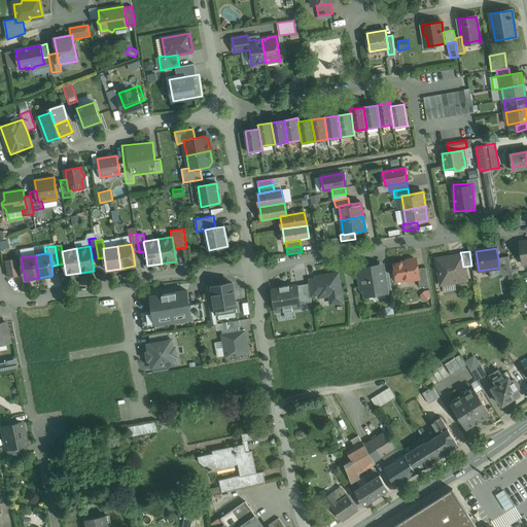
[(461,255),(437,259),(442,284),(465,280),(463,267),(461,255)]
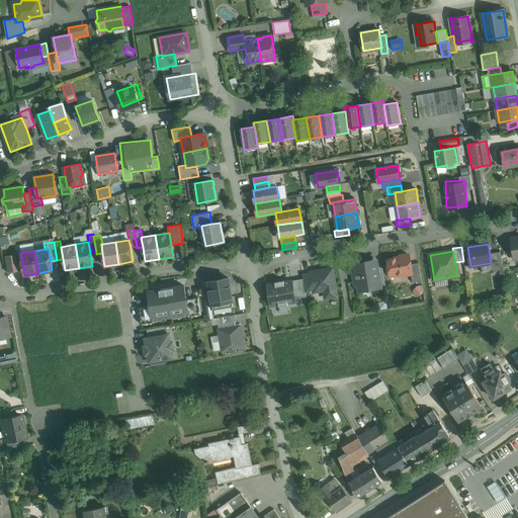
[(500,252),(490,254),(491,263),(490,263),(492,271),(503,269),(500,252)]
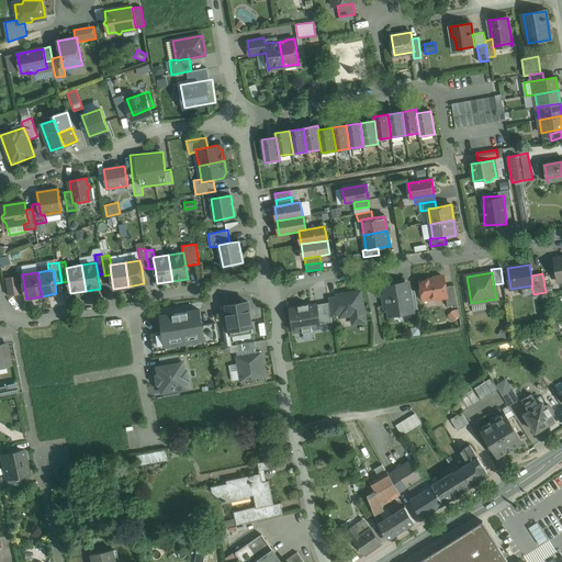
[(445,277),(420,281),(423,300),(446,295),(447,295),(446,287),(445,277)]
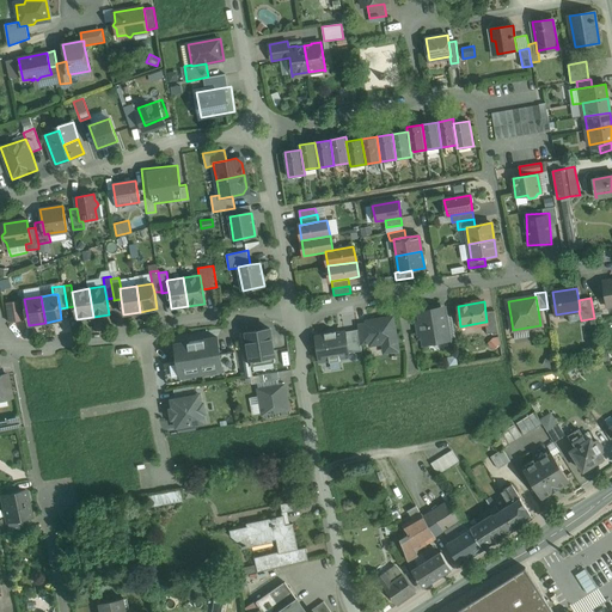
[(444,311),(432,313),(432,311),(421,312),(422,320),(416,320),(418,336),(424,335),(426,343),(448,340),(444,311)]
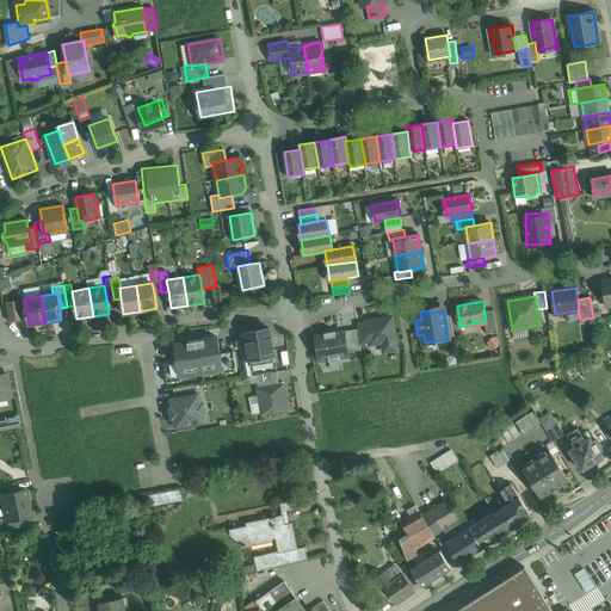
[(494,310),(485,312),(486,321),(485,321),(486,333),(498,332),(494,310)]
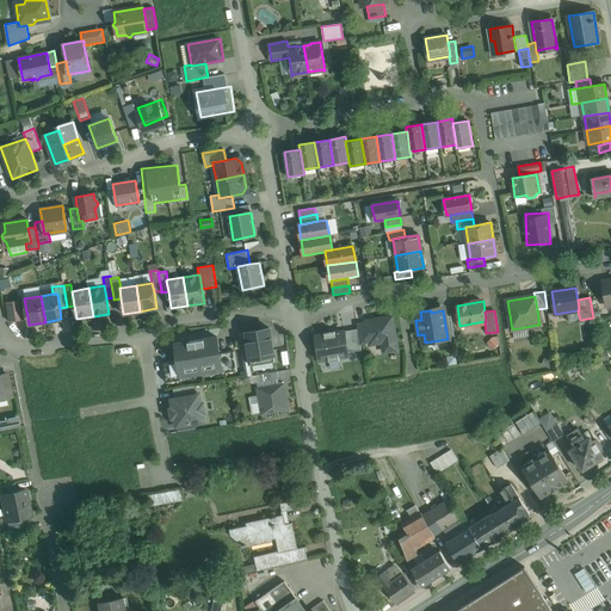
[(392,316),(366,321),(366,322),(370,344),(382,343),(384,352),(397,350),(392,316)]
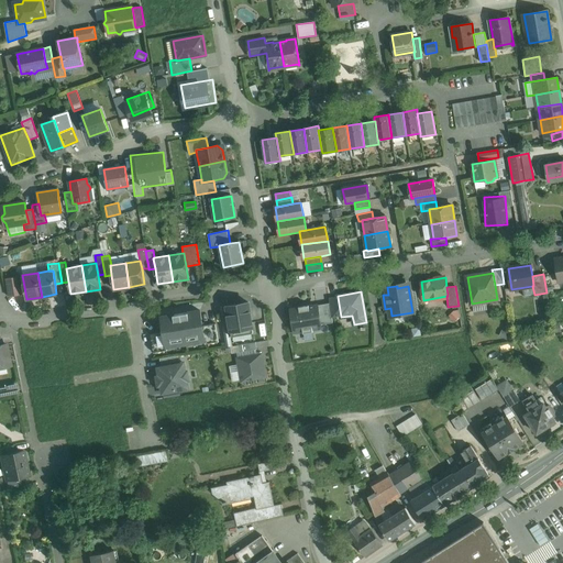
[(338,297),(329,298),(332,318),(341,317),(338,297)]
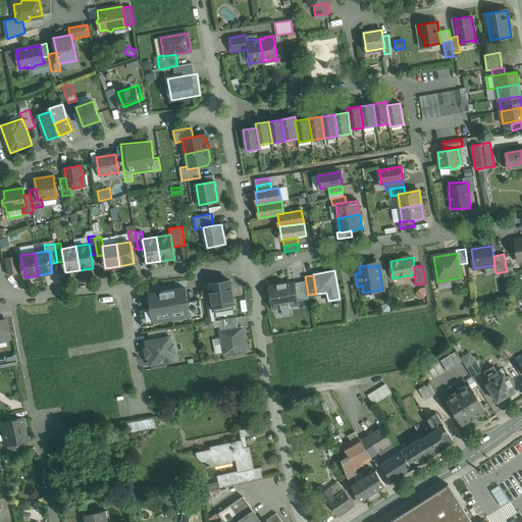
[(238,281),(218,283),(221,303),(241,300),(238,281)]
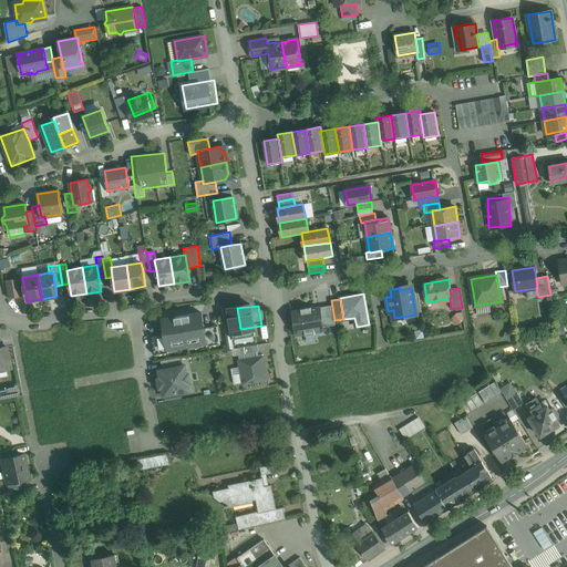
[(318,308),(292,312),(297,334),(322,330),(318,308)]
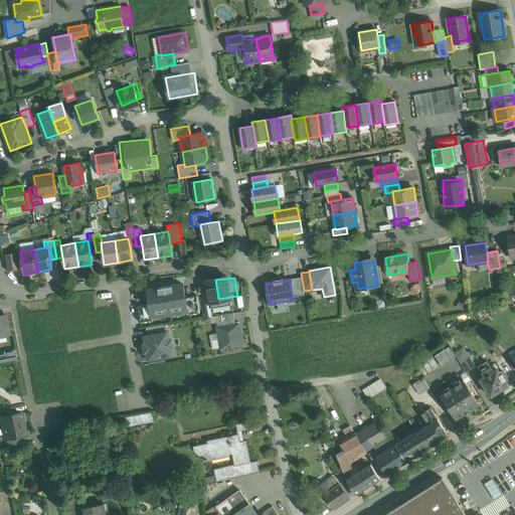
[(424,287),(420,282),(414,288),(418,293),(424,287)]
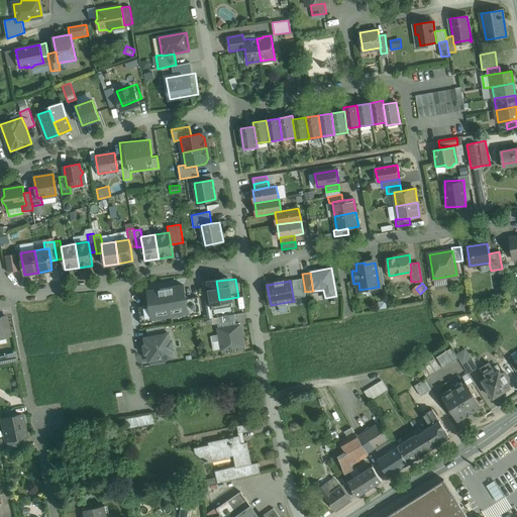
[(184,285),(166,288),(171,314),(187,311),(188,311),(186,299),(184,285)]
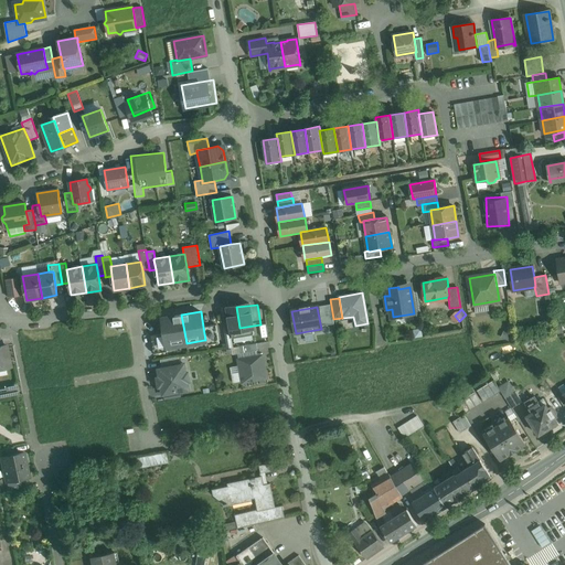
[(181,315),(162,318),(163,327),(164,333),(167,347),(168,347),(187,343),(181,315)]
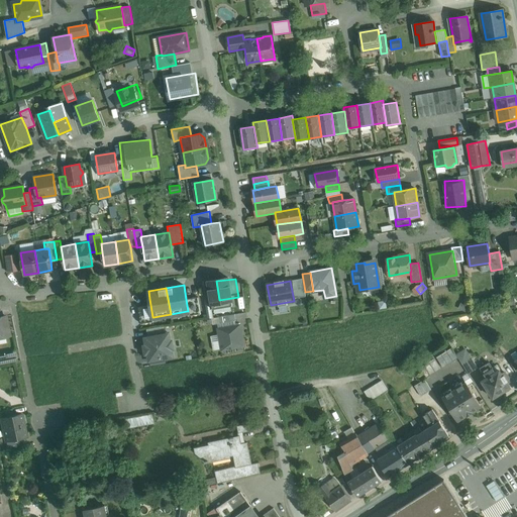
[(198,297),(186,299),(188,311),(187,311),(188,316),(201,314),(198,297)]
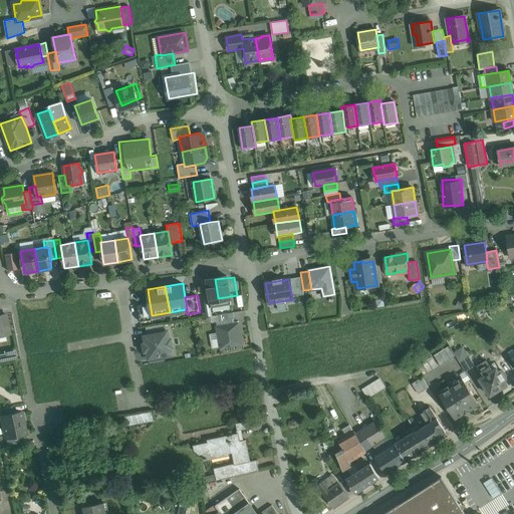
[(150,303),(138,305),(141,322),(153,320),(153,315),(152,315),(150,303)]
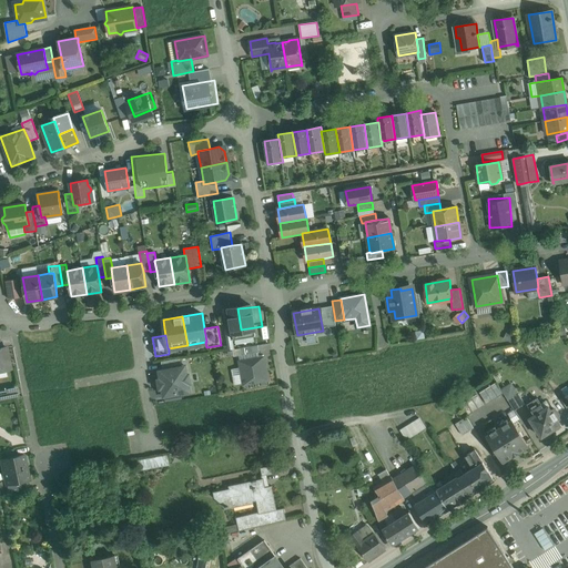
[(257,345),(241,348),(242,355),(259,353),(257,345)]
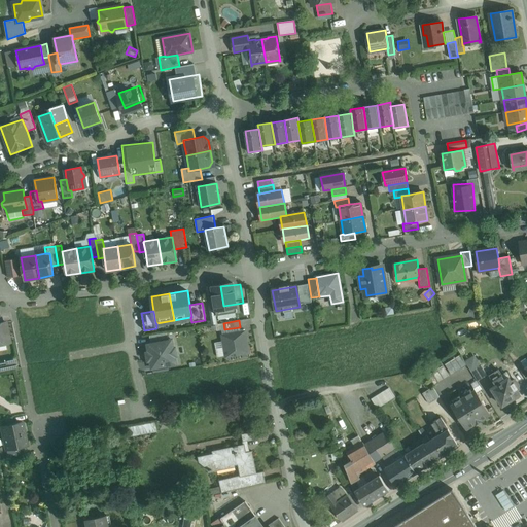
[(5,322),(0,323),(0,344),(9,343),(7,331),(5,322)]
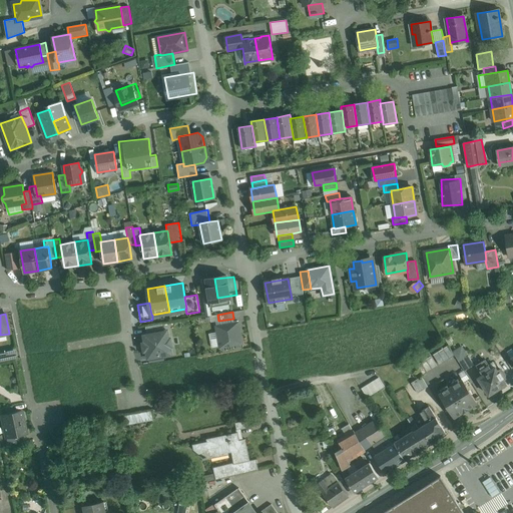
[(238,323),(216,327),(220,347),(242,344),(238,323)]
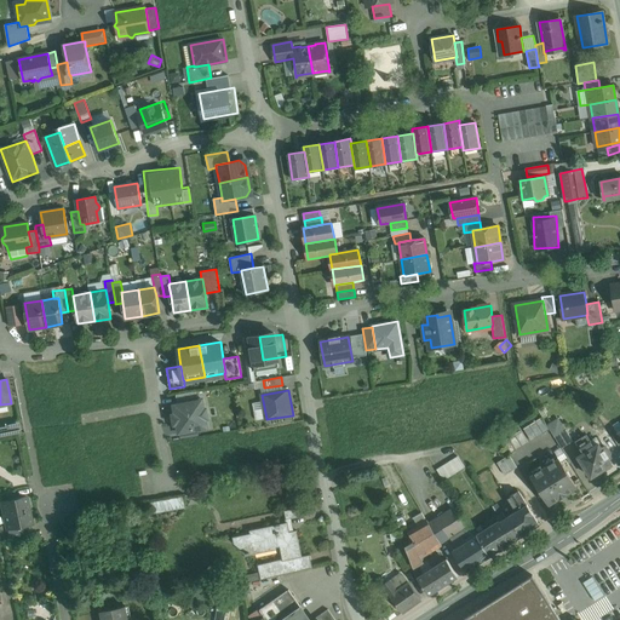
[(213,394),(178,400),(183,428),(218,422),(213,394)]
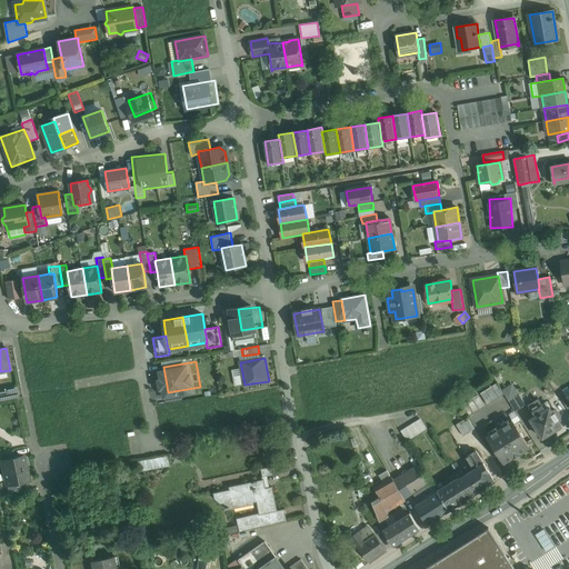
[(503,393),(497,382),(491,386),(498,398),(503,393)]
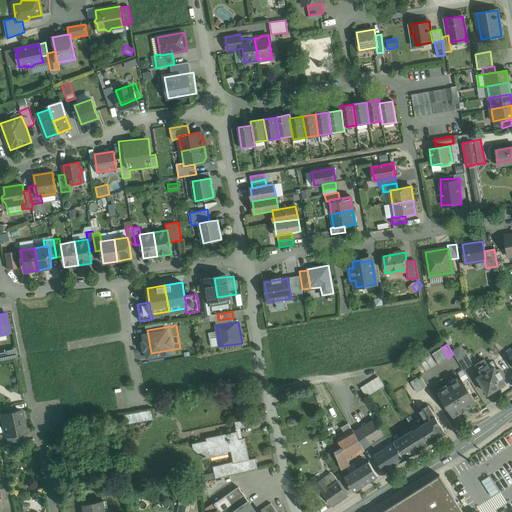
[(451,351),(458,361),(467,355),(461,345),(451,351)]
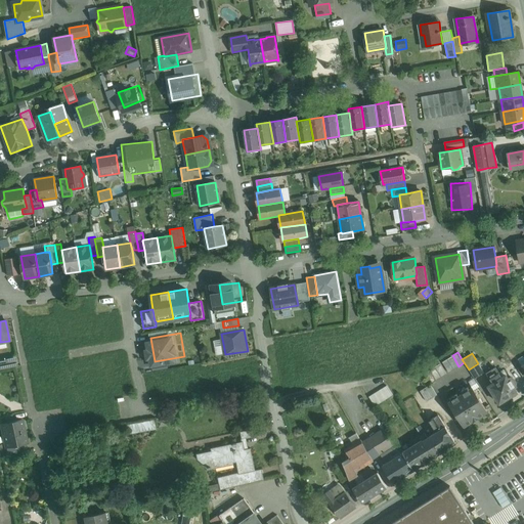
[(459,366),(452,355),(447,359),(453,369),(459,366)]
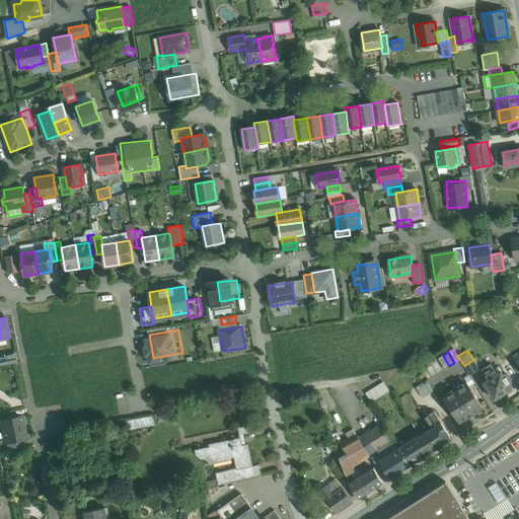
[(0,364),(15,362),(14,354),(0,356),(0,364)]
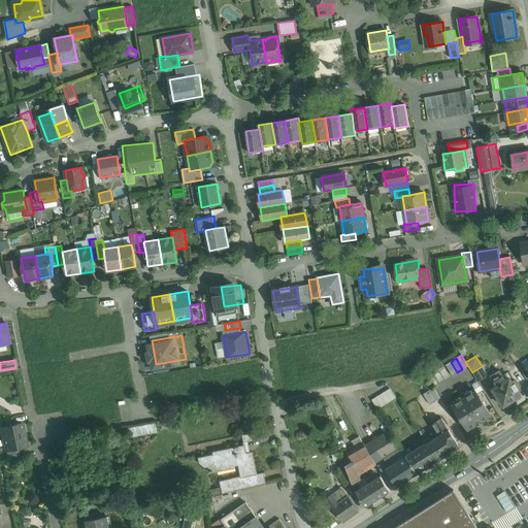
[(457,372),(451,362),(446,365),(452,375),(457,372)]
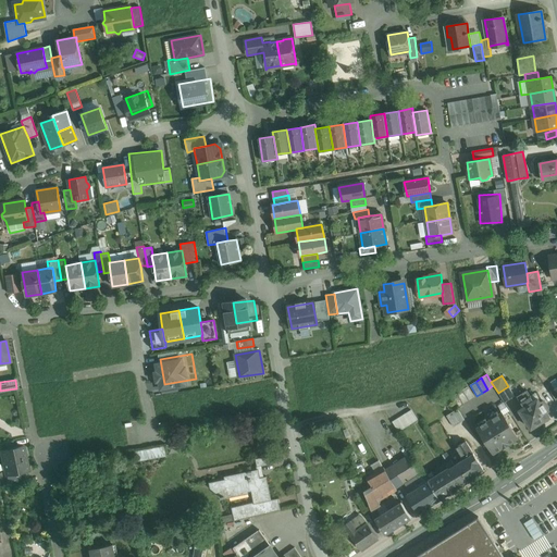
[(468,386),(462,390),(469,400),(474,397),(468,386)]
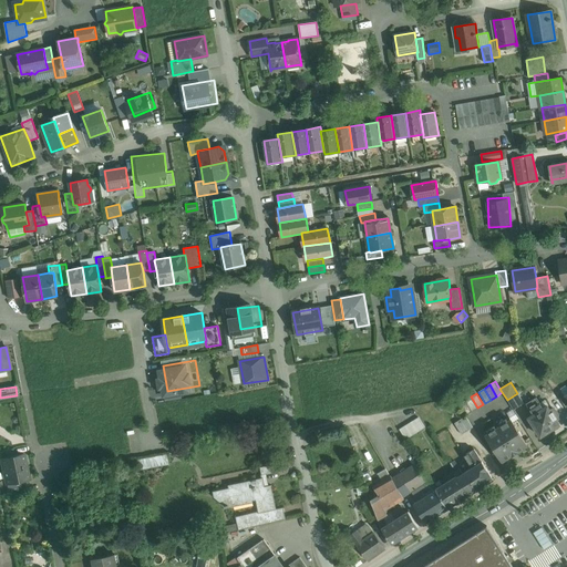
[(517,393),(507,400),(513,410),(524,403),(517,393)]
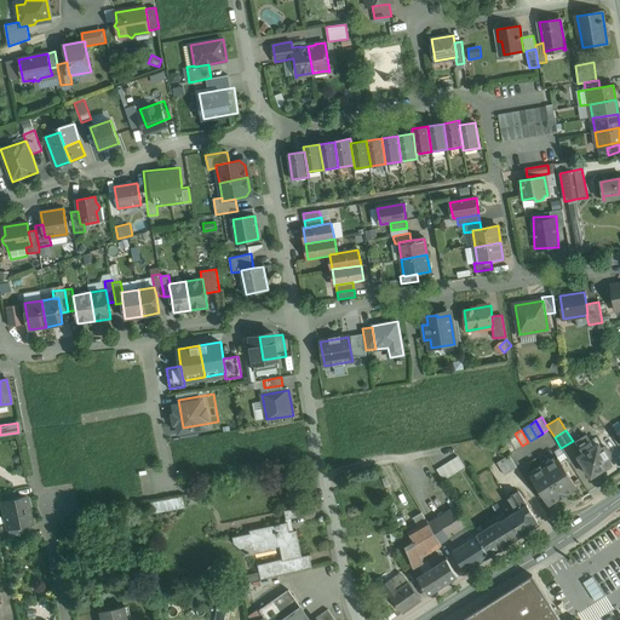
[(522,446),(515,434),(509,437),(516,451),(522,446)]
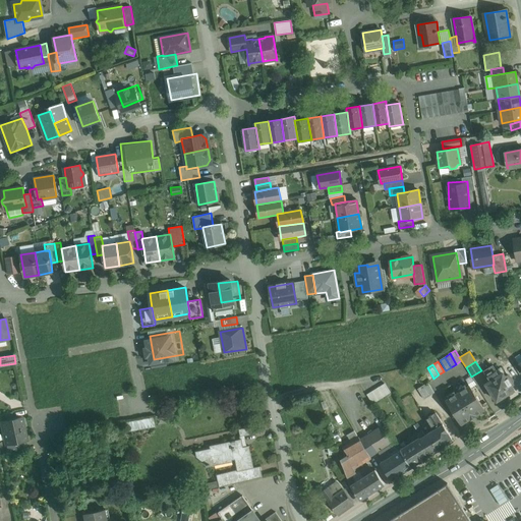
[(493,365),(484,371),(490,381),(499,375),(493,365)]
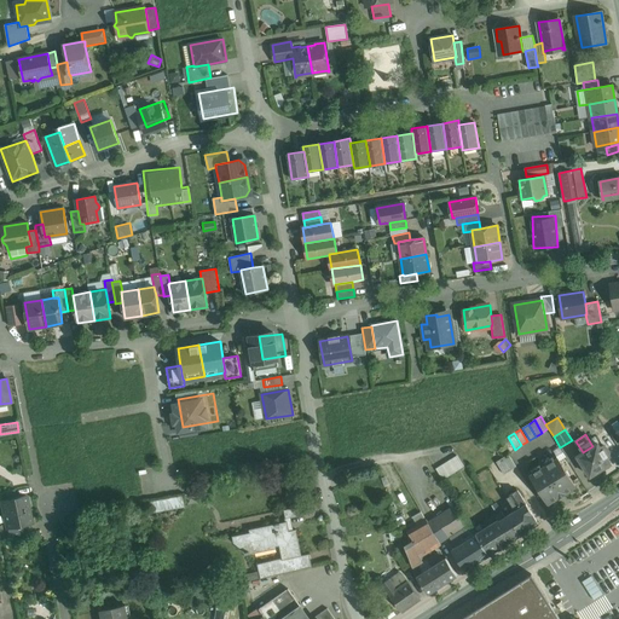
[(515,450),(508,437),(502,440),(509,453),(515,450)]
